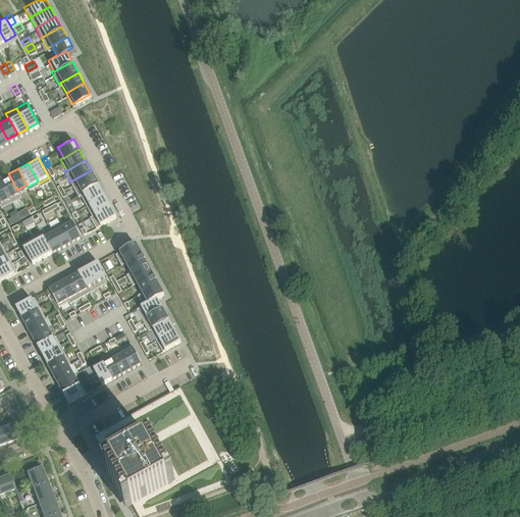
[(97,182),(91,170),(70,182),(76,193),(79,192),(97,182)]
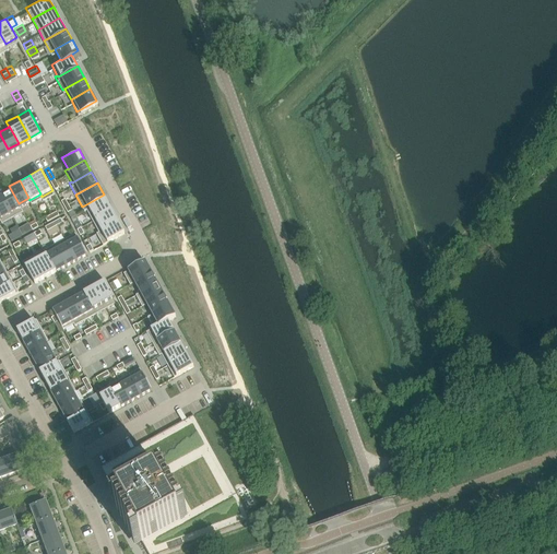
[(9,186),(0,191),(0,196),(10,213),(21,208),(19,203),(9,186)]
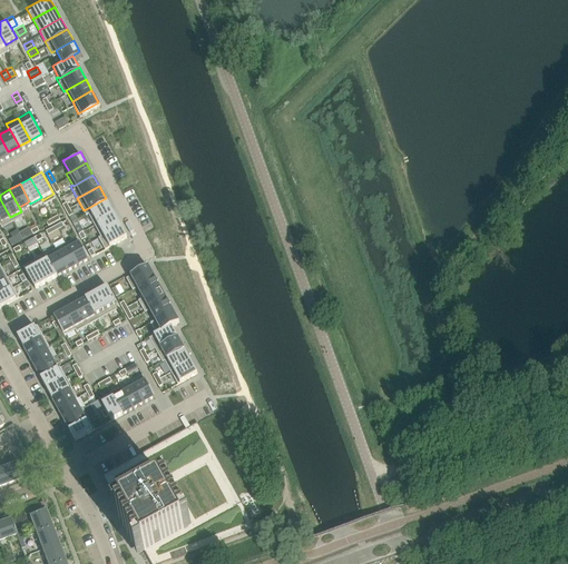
[(113,209),(106,198),(86,209),(92,220),(113,209)]
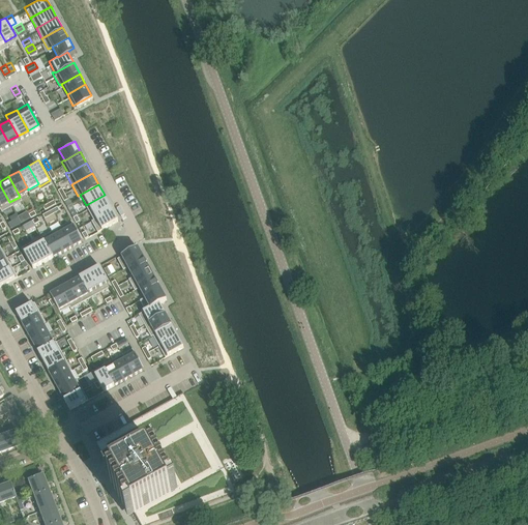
[(0,208),(9,202),(0,185),(0,208)]
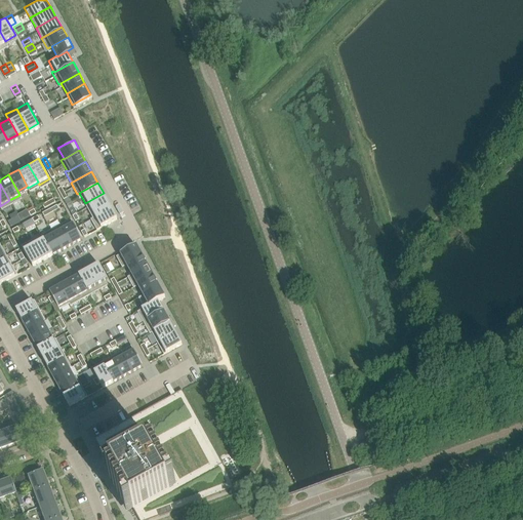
[(91,213),(109,204),(104,193),(85,203),(91,213)]
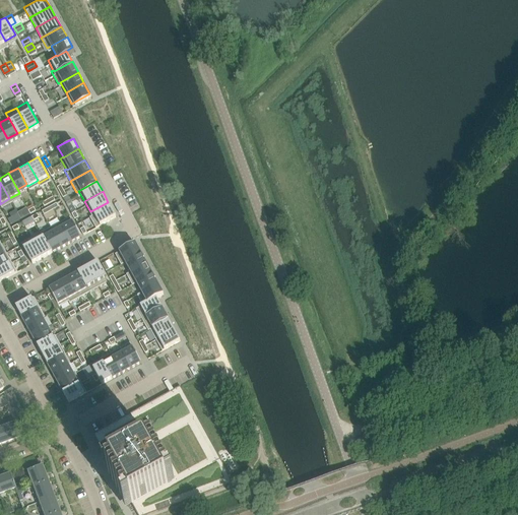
[(51,205),(49,201),(40,206),(42,210),(51,205)]
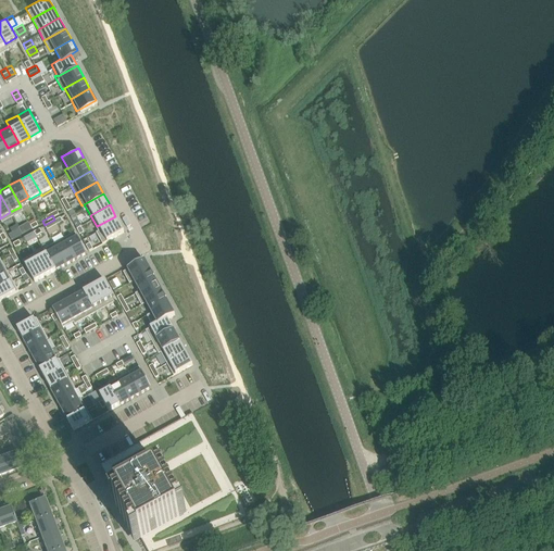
[(122,227),(115,216),(97,226),(93,227),(100,239),(122,227)]
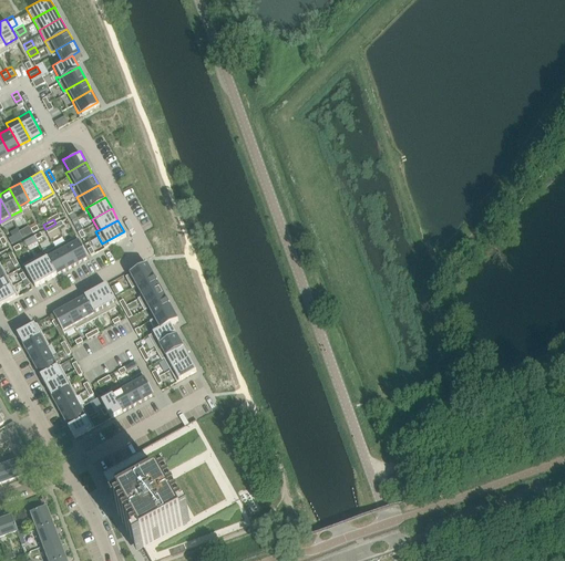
[(18,229),(7,235),(10,240),(21,234),(18,229)]
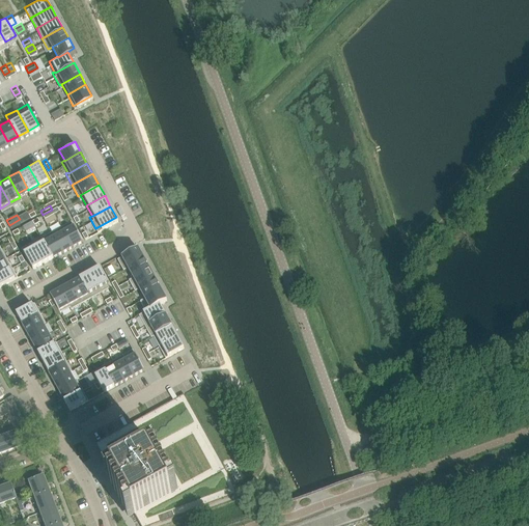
[(70,217),(59,222),(71,243),(81,238),(70,217)]
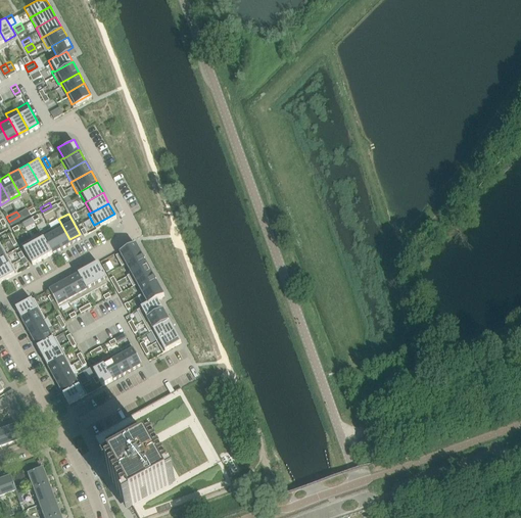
[(60,244),(69,239),(58,219),(49,225),(60,244)]
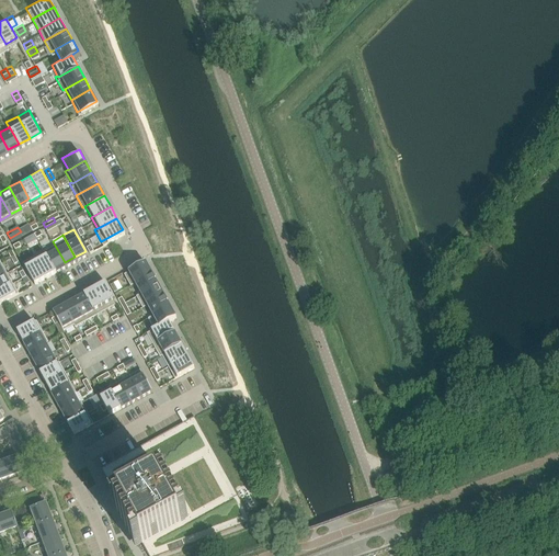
[(65,262),(53,241),(42,247),(43,249),(54,269),(65,262)]
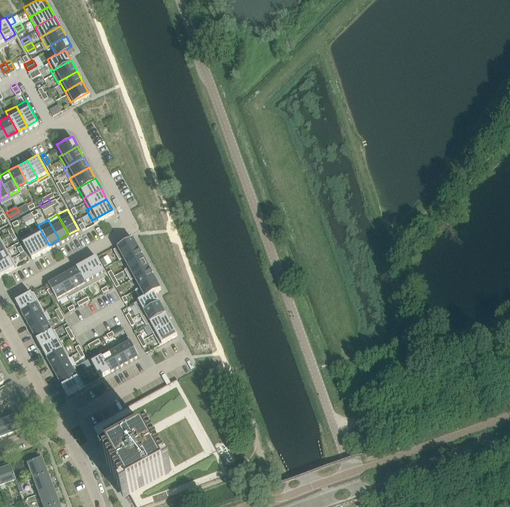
[(39,227),(30,232),(39,250),(49,245),(39,227)]
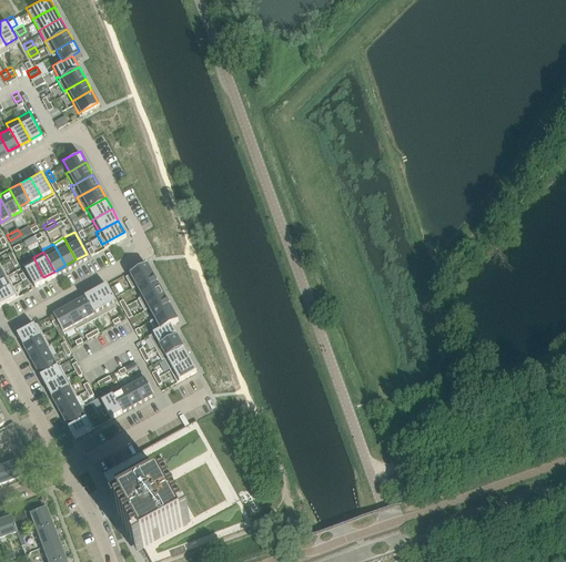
[(33,283),(43,277),(33,257),(32,255),(21,261),(33,283)]
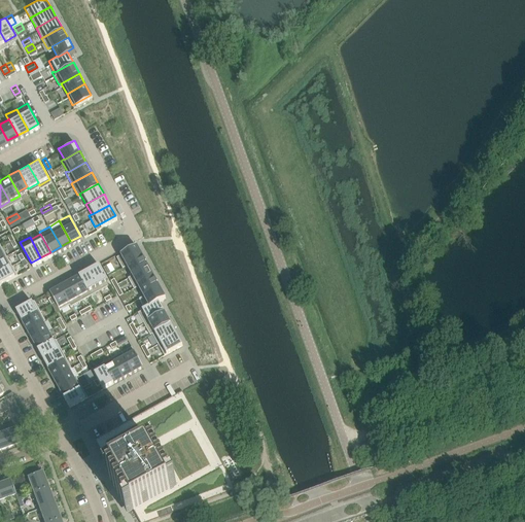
[(135,242),(114,253),(120,265),(125,262),(141,252),(135,242)]
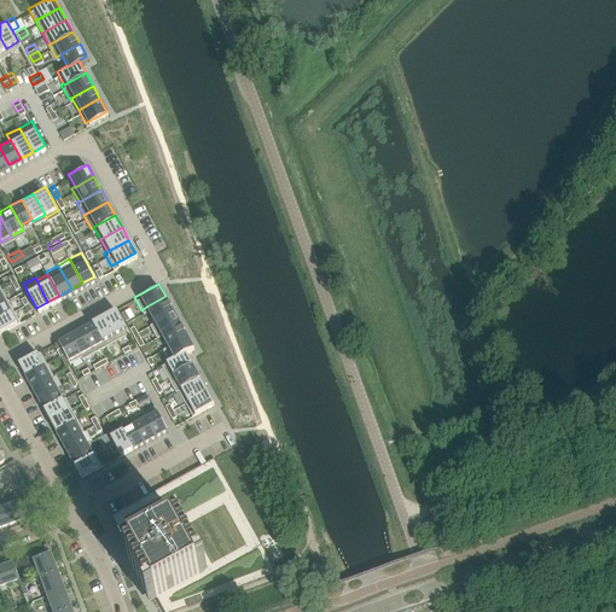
[(0,313),(12,307),(6,296),(0,298),(0,313)]
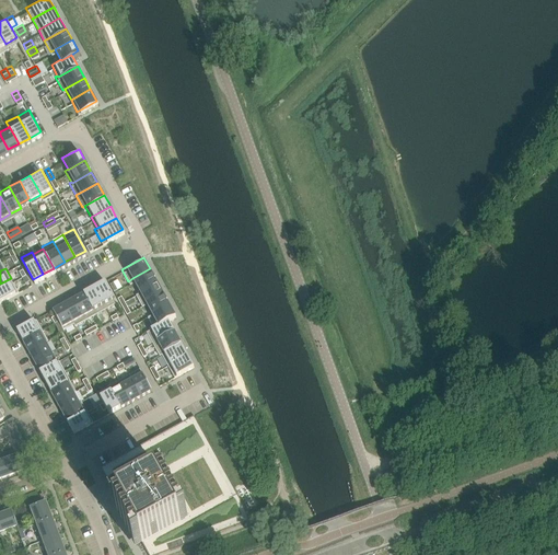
[(150,268),(132,278),(138,288),(139,289),(155,279),(150,268)]
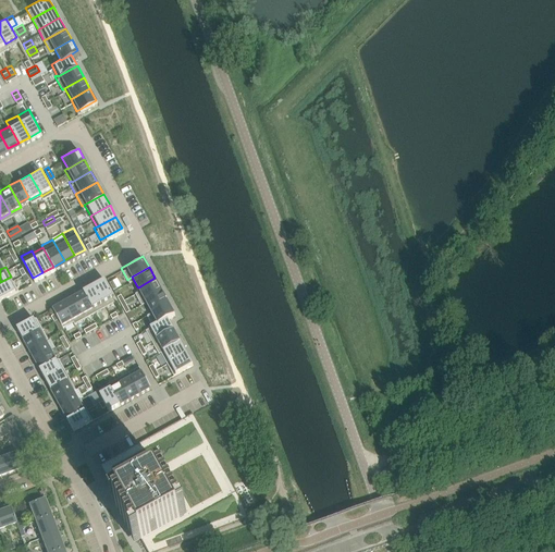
[(93,281),(105,303),(114,297),(102,276),(93,281)]
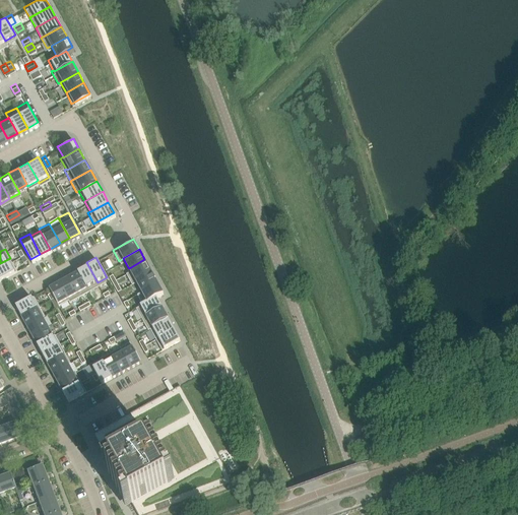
[(10,258),(0,263),(0,275),(15,268),(10,258)]
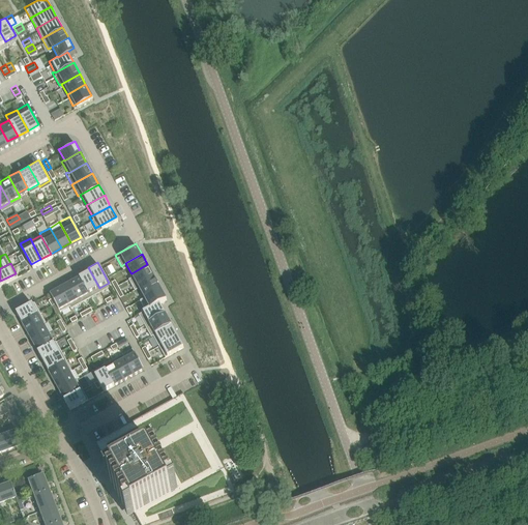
[(130,272),(126,275),(133,287),(137,284),(153,274),(147,264),(132,273),(130,272)]
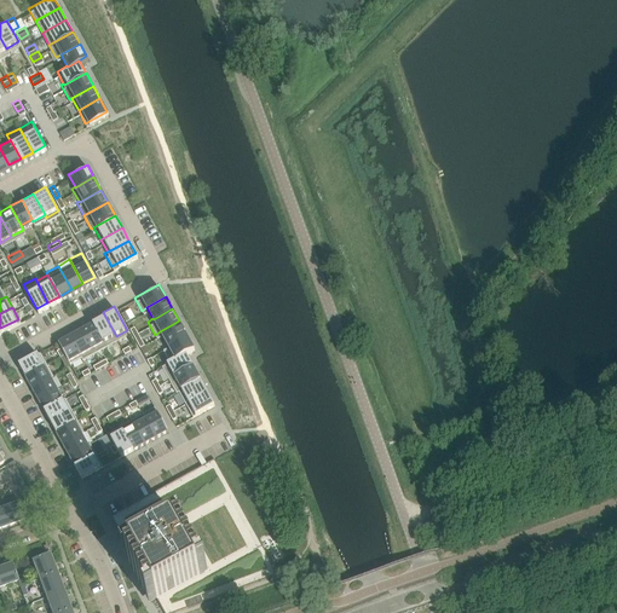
[(103,312),(91,319),(104,342),(116,336),(103,312)]
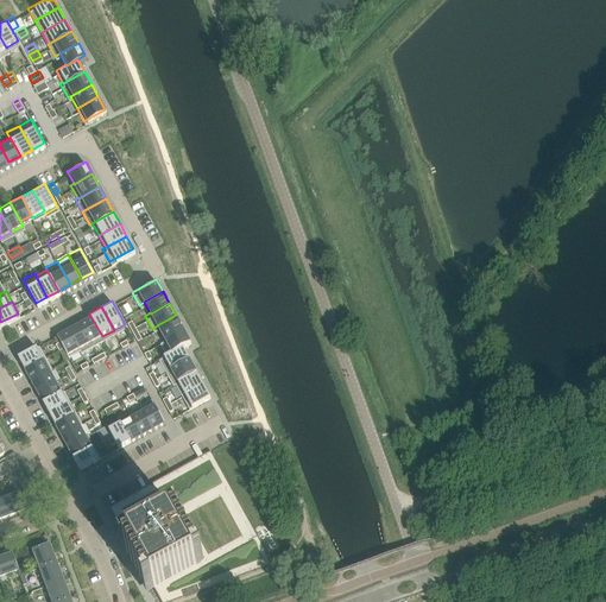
[(90,343),(102,336),(89,314),(77,319),(90,343)]
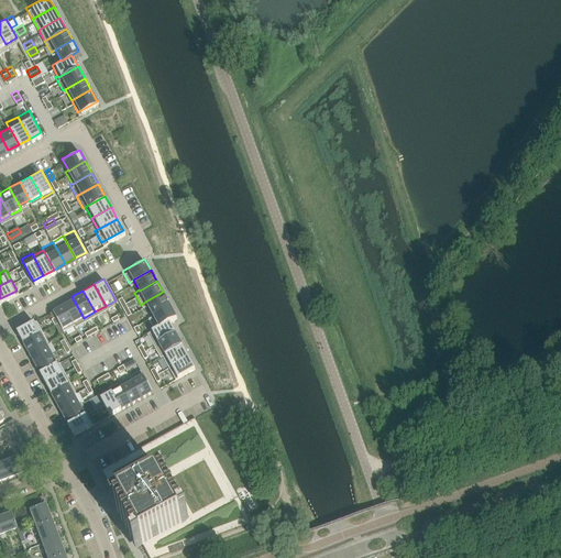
[(163,292),(145,302),(151,312),(152,313),(168,303),(163,292)]
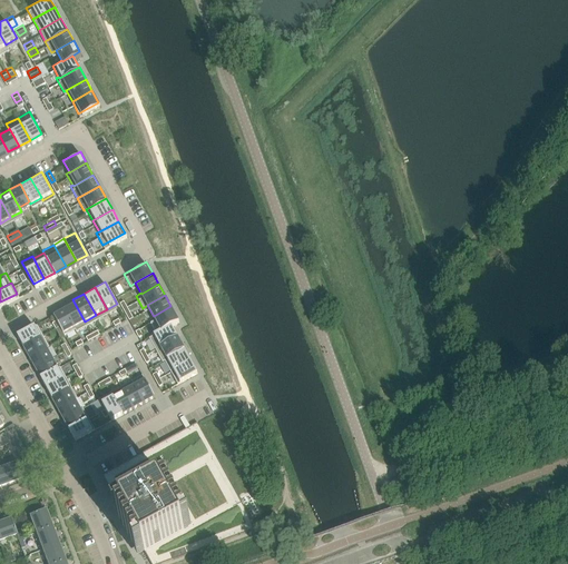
[(72,299),(62,305),(74,325),(72,325),(75,327),(85,322),(72,299)]
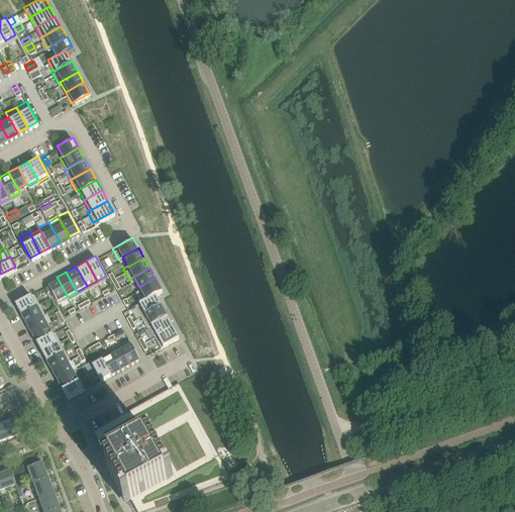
[(119,285),(113,275),(109,276),(115,287),(119,285)]
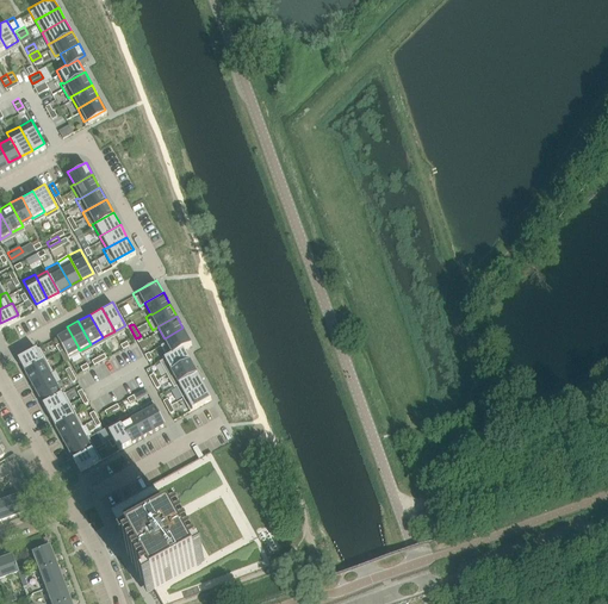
[(55,334),(59,338),(62,344),(67,354),(78,348),(79,348),(67,327),(55,334)]
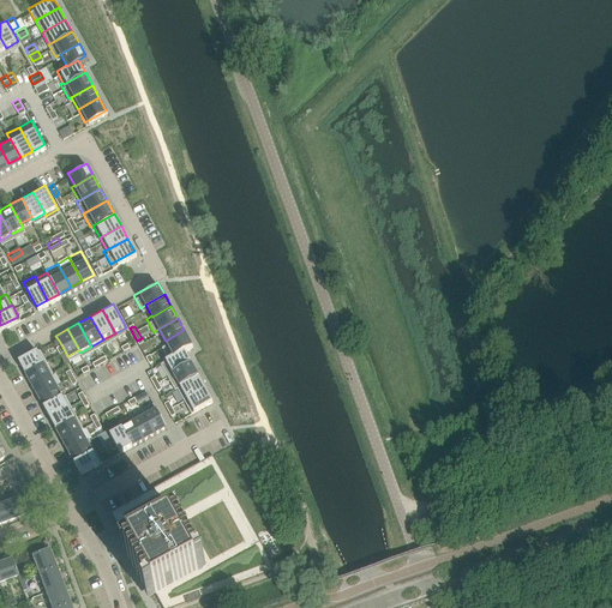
[(165,339),(160,343),(167,355),(183,347),(191,343),(184,330),(166,341),(165,339)]
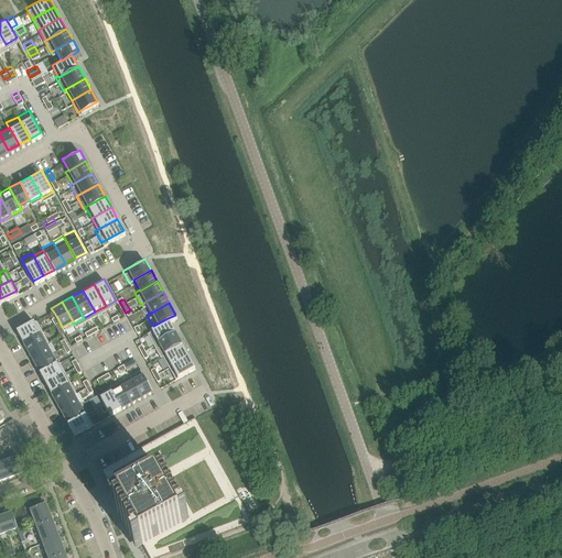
[(15,328),(21,338),(41,328),(34,317),(15,328)]
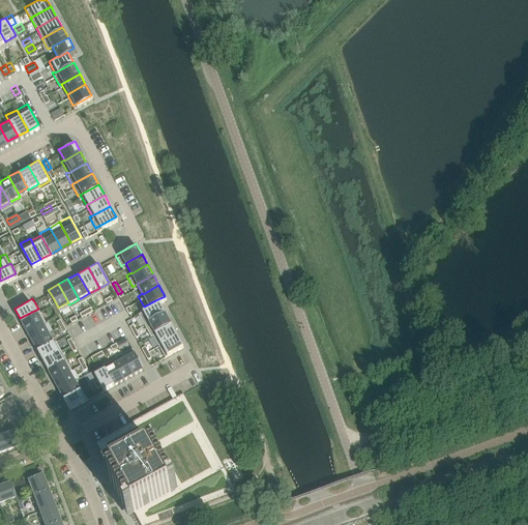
[(54,299),(50,301),(55,312),(56,311),(59,310),(58,308),(54,299)]
